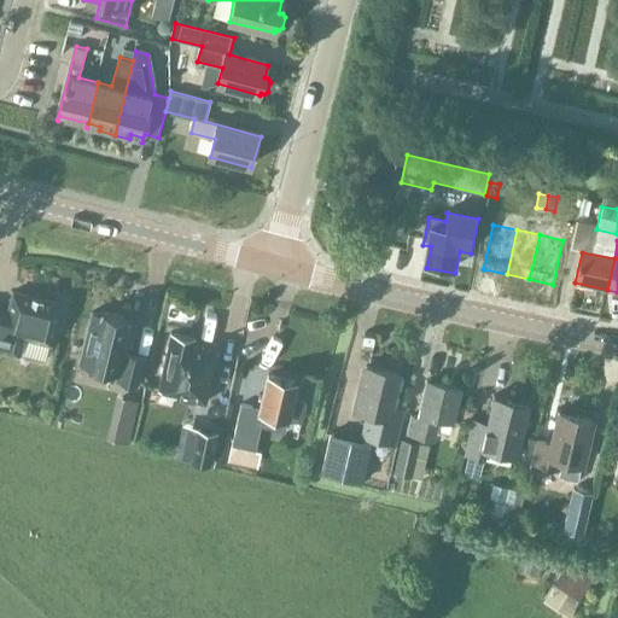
[(59,308),(60,304),(13,292),(9,310),(0,308),(0,349),(18,354),(23,336),(50,343),(54,324),(60,325),(64,310),(59,308)]
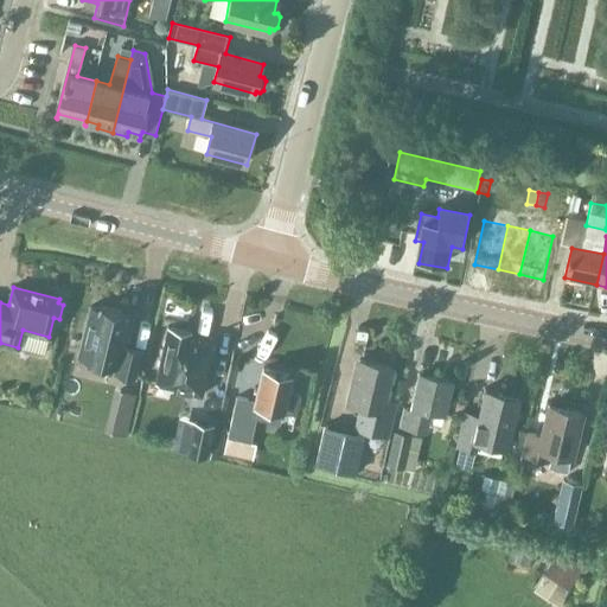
[(123,312),(100,306),(98,308),(90,307),(78,355),(117,365),(116,372),(135,377),(141,349),(125,345),(132,317),(123,314),(123,312)]
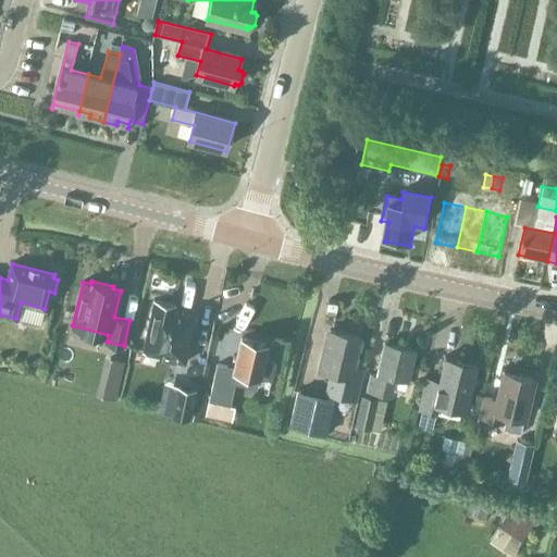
[(185,362),(196,316),(173,311),(175,305),(155,300),(143,350),(158,354),(158,357),(185,362)]
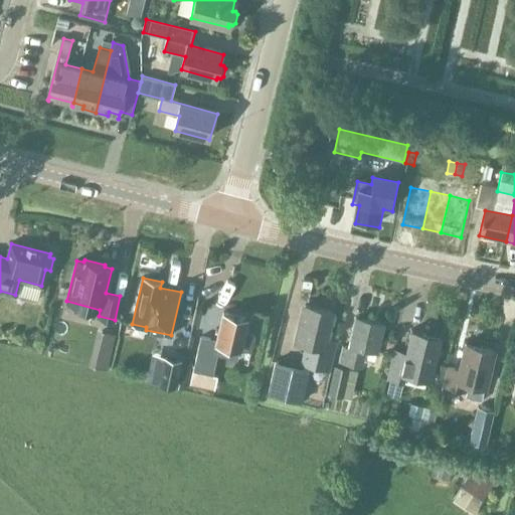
[(329,314),(301,307),(296,328),(293,327),(289,343),(302,346),(297,364),(324,371),(331,343),(323,341),(329,314)]
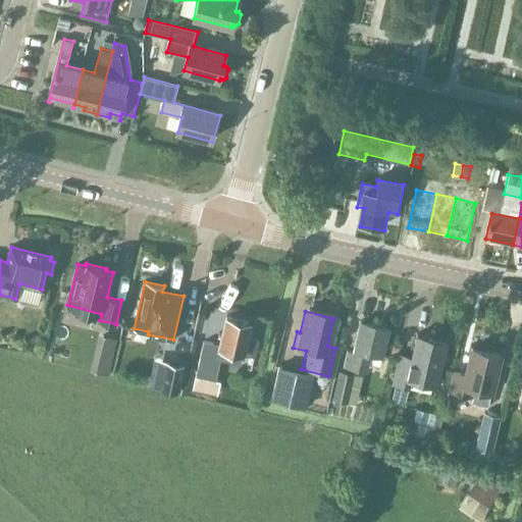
[(246,336),(250,322),(226,316),(219,347),(214,346),(214,344),(203,341),(195,375),(215,380),(220,359),(240,363),(243,353),(254,356),(258,338),(246,336)]
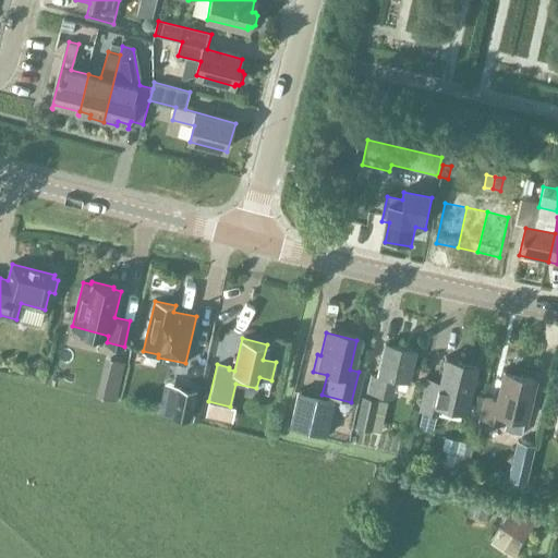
[(371,376),(367,391),(390,397),(392,387),(395,375),(408,378),(414,350),(385,342),(377,378),(371,376)]
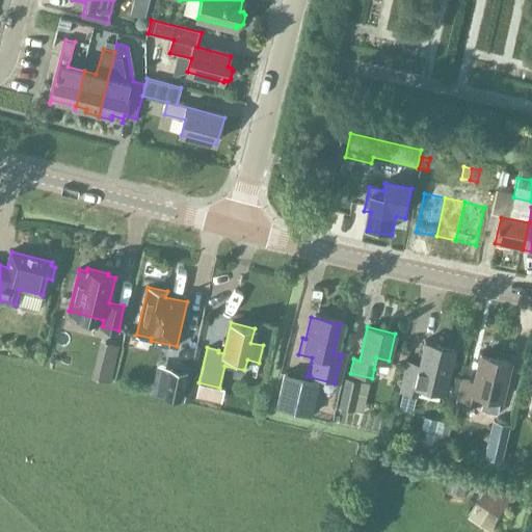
[(101,341),(99,352),(116,357),(120,345),(101,341)]
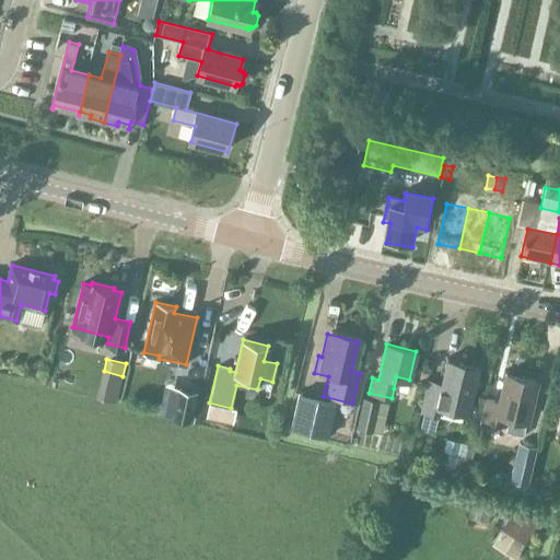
[(428,378),(420,410),(439,415),(440,406),(468,412),(479,366),(446,359),(441,382),(428,378)]
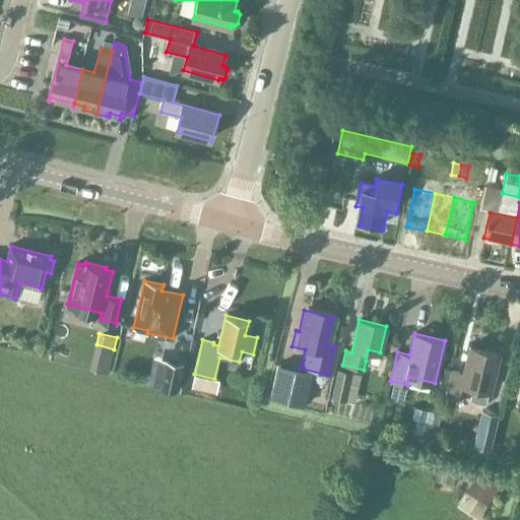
[(452,369),(447,390),(460,393),(462,384),(473,386),(470,401),(486,405),(499,352),(470,345),(463,372),(452,369)]
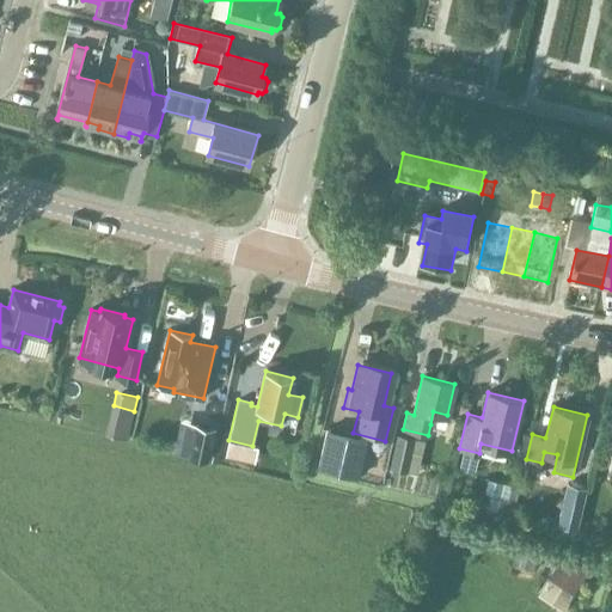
[(187,454),(208,459),(214,428),(194,424),(187,454)]
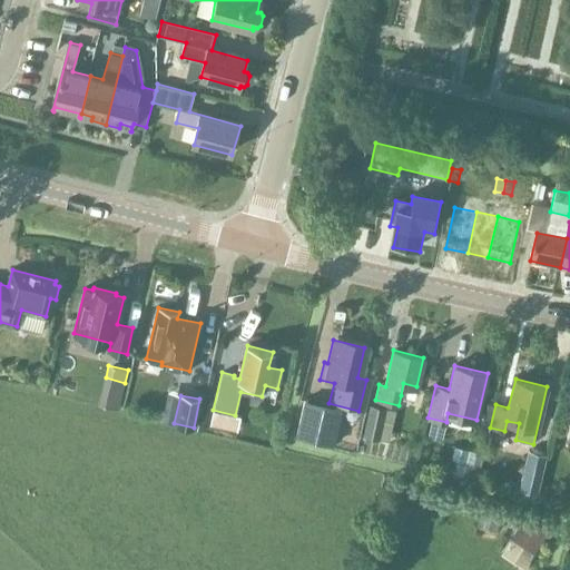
[(342,409),(305,400),(296,435),(334,444),(342,409)]
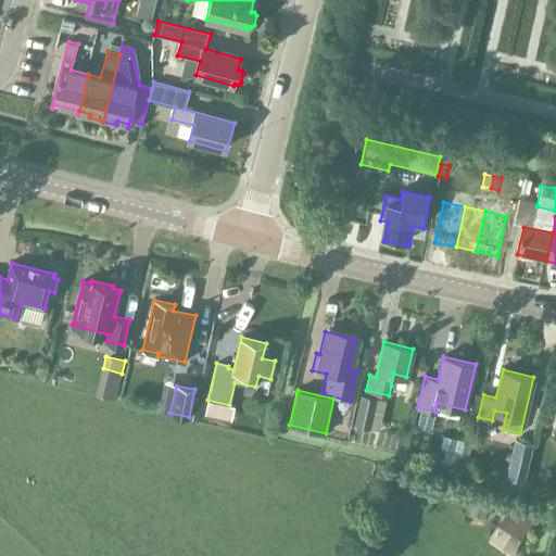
[(362,394),(354,425),(370,429),(378,397),(362,394)]
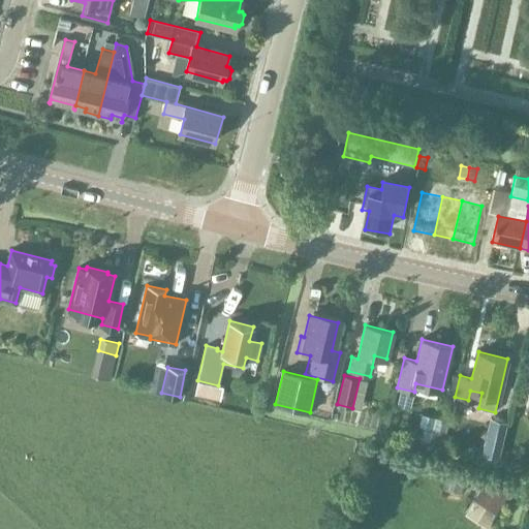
[(331,419),(339,422),(341,410),(334,409),(331,419)]
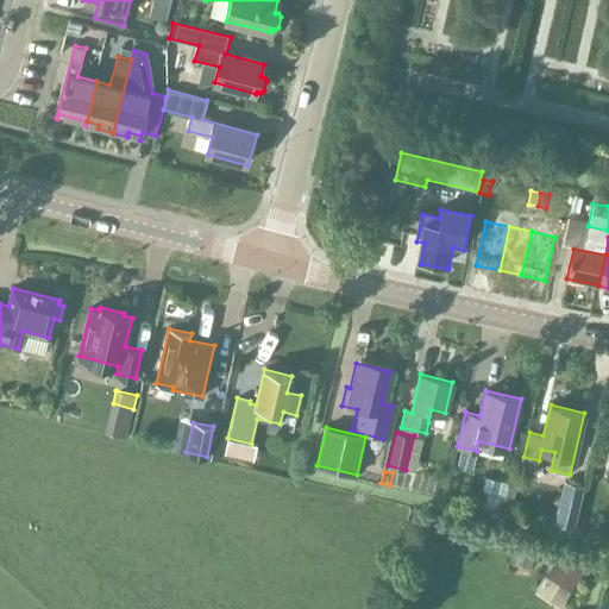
[(487,477),(479,506),(512,513),(518,485),(487,477)]
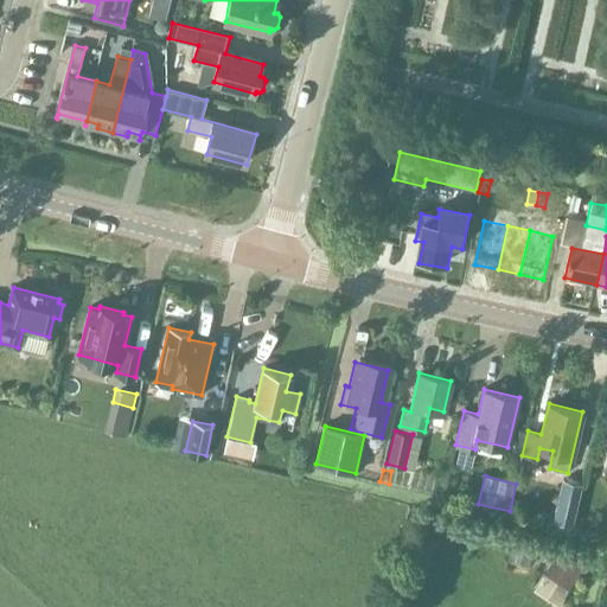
[(562,478),(553,521),(573,525),(582,483),(562,478)]
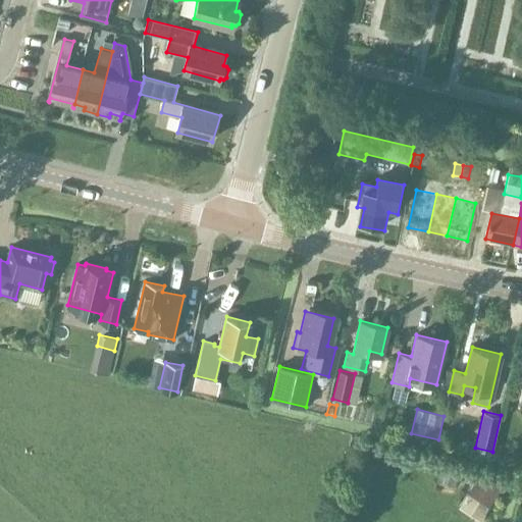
[(442,471),(439,483),(456,487),(459,475),(442,471)]
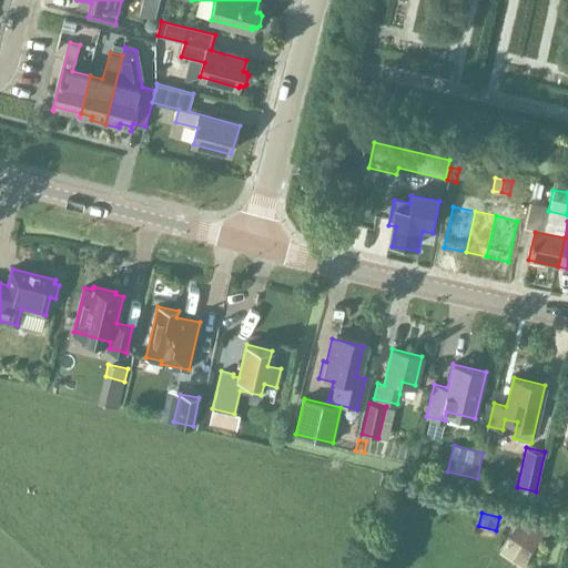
[(523,515),(509,538),(531,551),(546,529),(523,515)]
